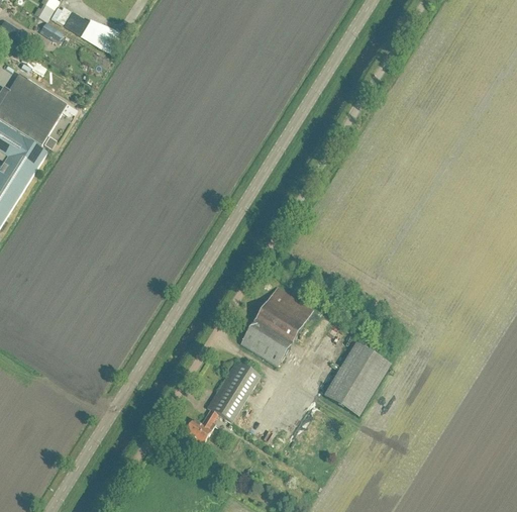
[(53,8),(43,3),(41,7),(38,6),(34,12),(46,19),(53,8)]
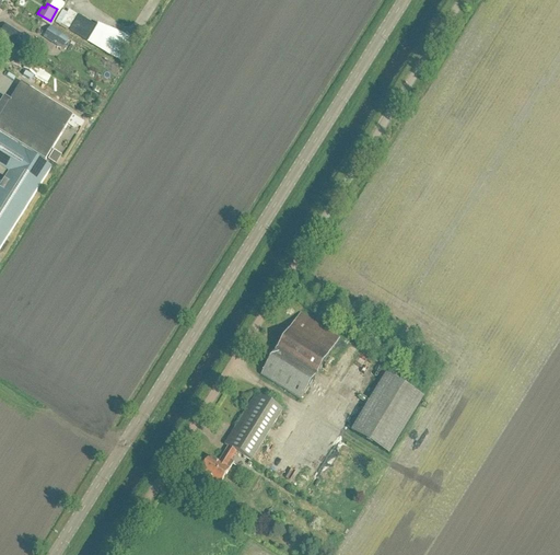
[(16,38),(21,32),(6,22),(1,30),(16,38)]
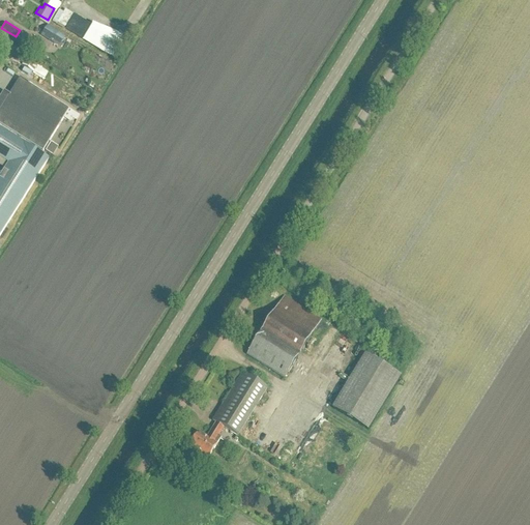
[(43,33),(58,42),(64,32),(50,23),(43,33)]
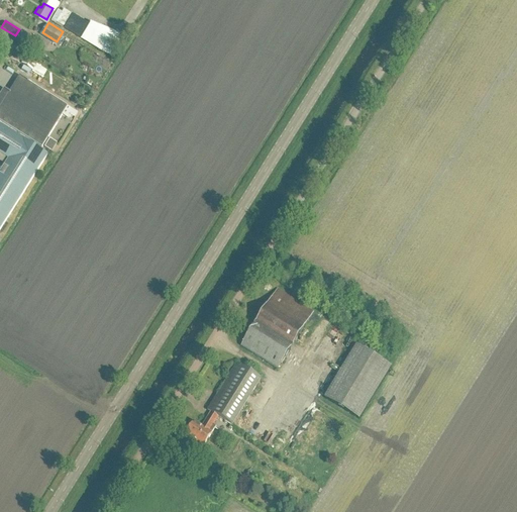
[(29,74),(36,61),(25,54),(17,67),(29,74)]
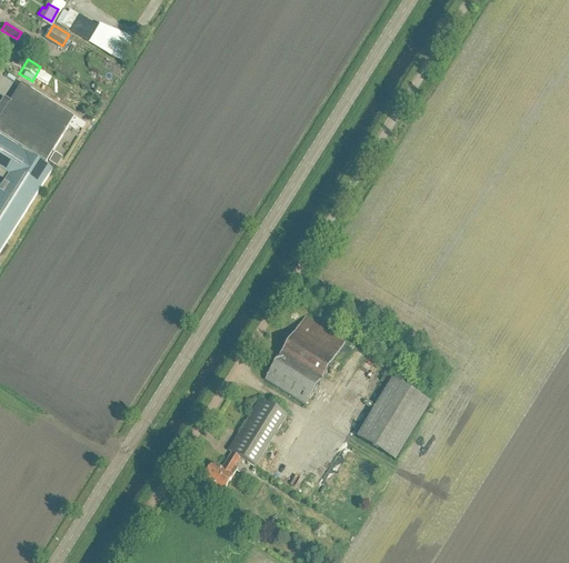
[(0,130),(10,137),(45,159),(52,148),(66,126),(68,123),(73,113),(75,113),(73,112),(70,110),(37,89),(22,79),(18,84),(12,93),(9,99),(5,96),(0,102),(0,130)]
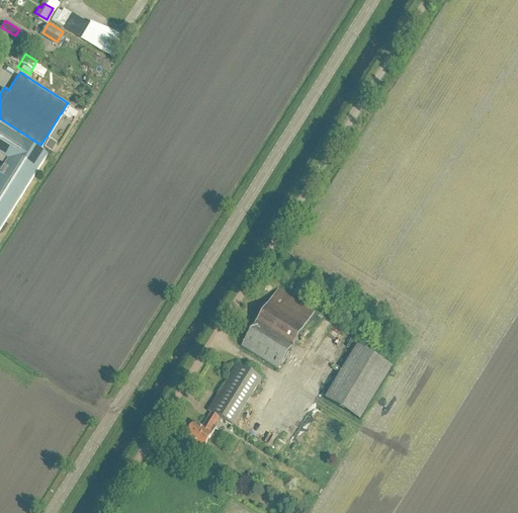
[(0,226),(48,152),(0,120),(0,151),(8,156),(0,169),(0,226)]
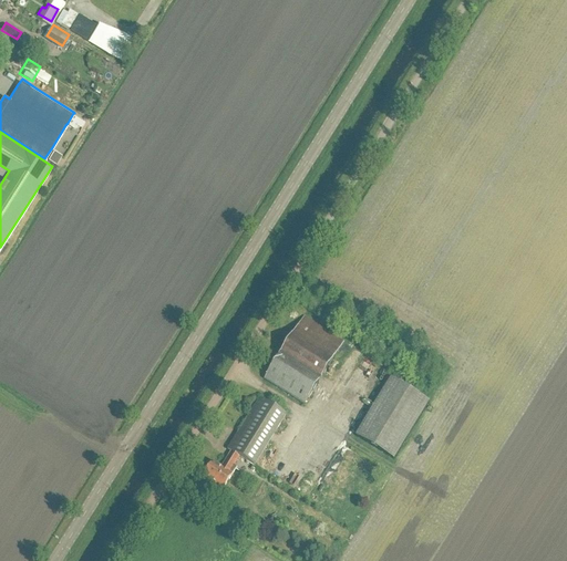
[(57,163),(62,154),(54,148),(49,158),(57,163)]
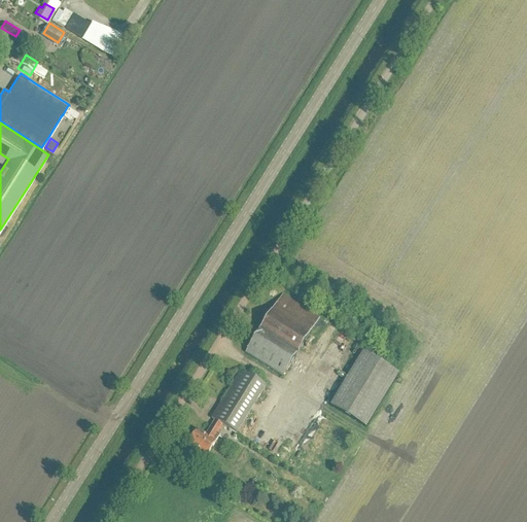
[(282,373),(320,314),(282,290),(245,349),(282,373)]
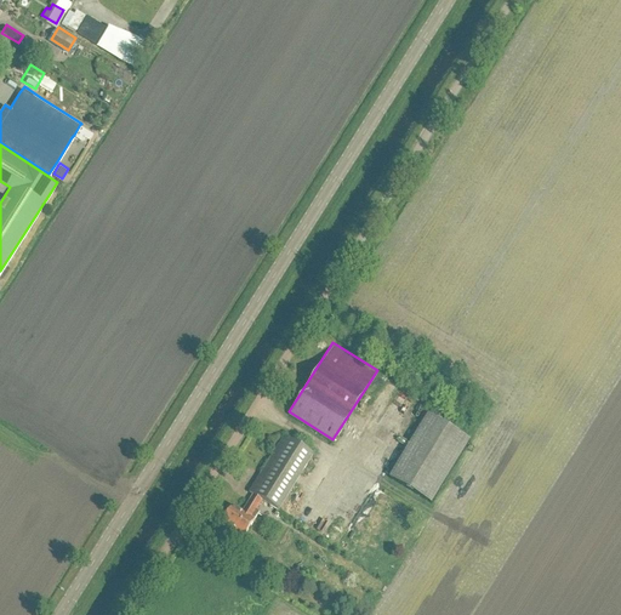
[(432,499),(469,436),(427,409),(388,472),(432,499)]
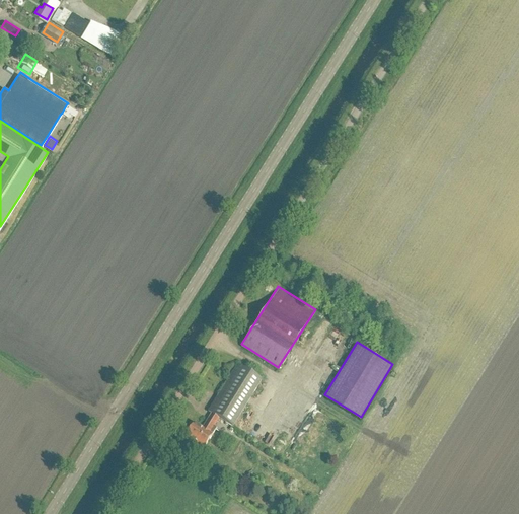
[(233,424),(261,376),(236,363),(209,411),(211,412),(203,425),(194,420),(184,434),(196,440),(194,444),(202,450),(217,424),(215,423),(219,417),(233,424)]
